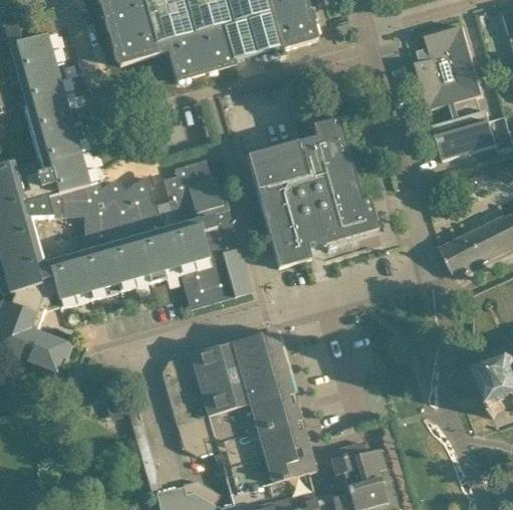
[(245,0),(261,53),(262,55),(277,51),(279,58),(285,56),(283,49),(317,40),(304,0),(100,0),(120,65),(168,52),(176,80),(235,63),(224,23),(157,42),(145,0),(245,0)]
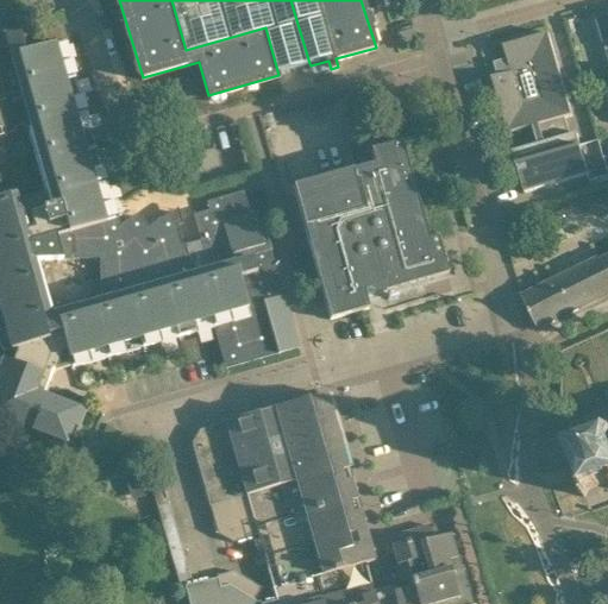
[(607,172),(607,165),(606,157),(600,137),(582,143),(578,130),(570,132),(565,114),(574,112),(549,30),(503,43),(507,57),(500,60),(497,64),(500,73),(491,74),(508,131),(540,121),(545,139),(513,149),(526,190),(588,172),(590,178),(607,172)]
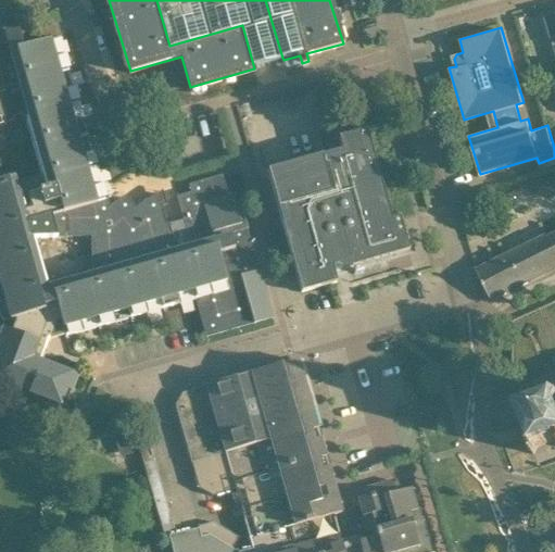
[(14,172),(0,175),(0,310),(2,317),(15,314),(16,316),(12,325),(3,322),(0,330),(0,375),(21,384),(22,383),(30,385),(29,387),(60,399),(66,385),(71,386),(77,369),(42,356),(50,336),(194,295),(204,329),(273,312),(252,240),(256,239),(250,217),(241,220),(234,191),(228,192),(223,173),(189,183),(189,184),(190,183),(192,189),(177,193),(184,217),(167,222),(159,190),(133,208),(124,195),(109,204),(106,201),(59,35),(22,46),(17,29),(4,34),(8,46),(0,48),(0,130),(5,134),(14,116),(12,110),(26,105),(27,111),(25,112),(41,167),(20,174),(25,190),(27,189),(32,202),(26,203),(22,185),(19,186),(14,172)]
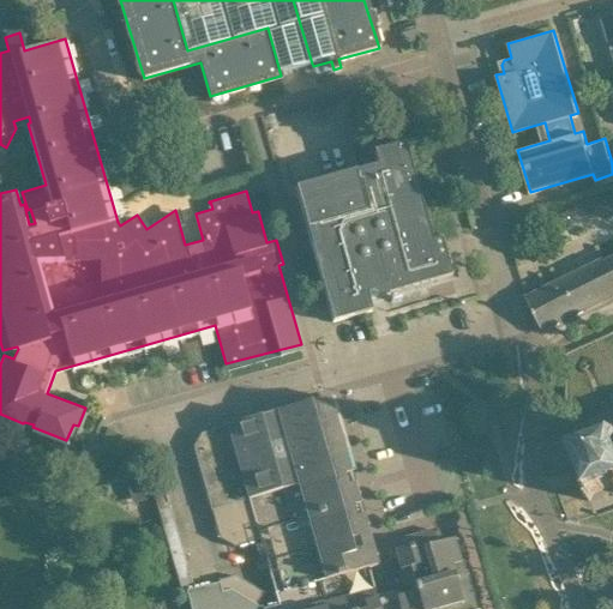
[(586,78),(589,90),(608,84),(606,73),(586,78)]
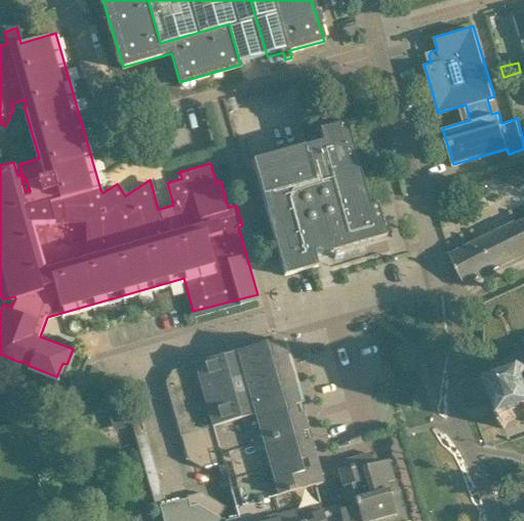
[(265,84),(265,86),(268,96),(280,93),(276,81),(265,84)]
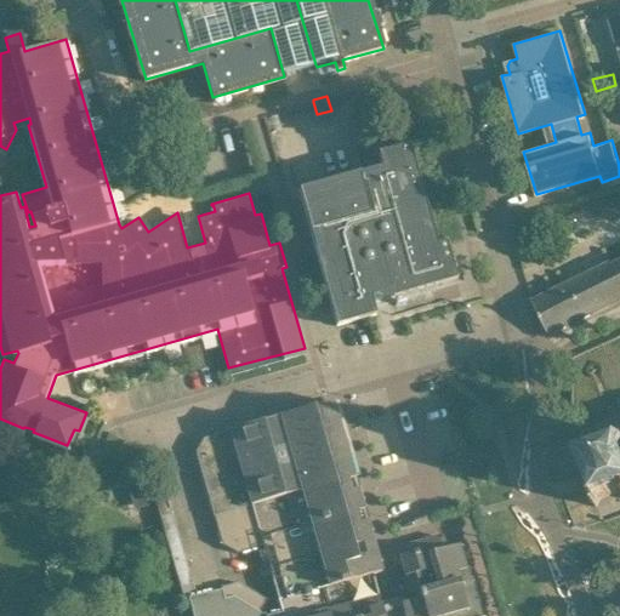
[(299,189),(316,247),(337,324),(377,313),(374,301),(442,281),(448,280),(458,277),(455,271),(447,239),(438,241),(410,143),(379,152),(382,165),(299,189)]
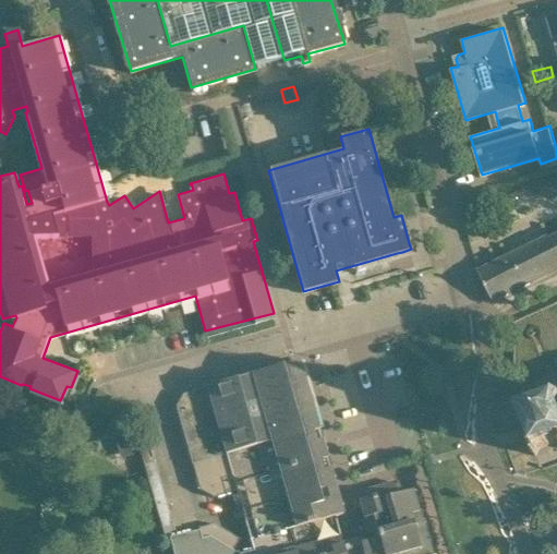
[(546,195),(556,189),(556,173),(540,183),(546,195)]
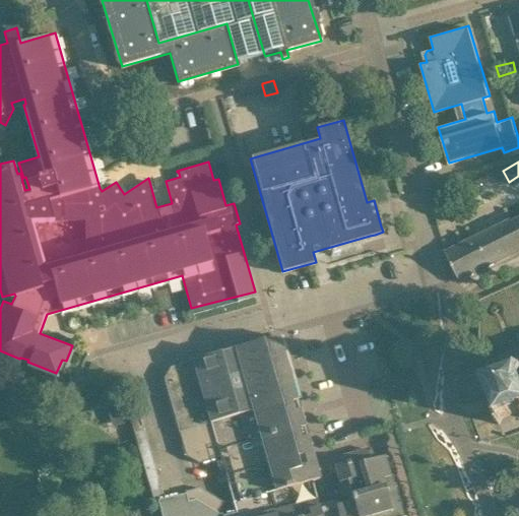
[(446,251),(451,262),(478,248),(480,252),(497,244),(503,257),(518,249),(518,236),(512,221),(510,218),(446,251)]
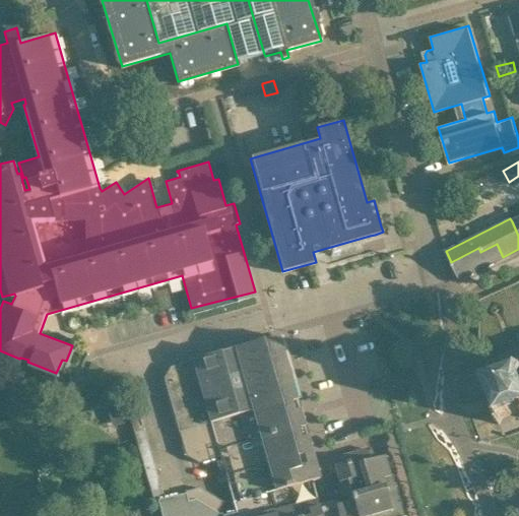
[(478,248),(451,262),(459,279),(503,257),(497,244),(480,252),(478,248)]
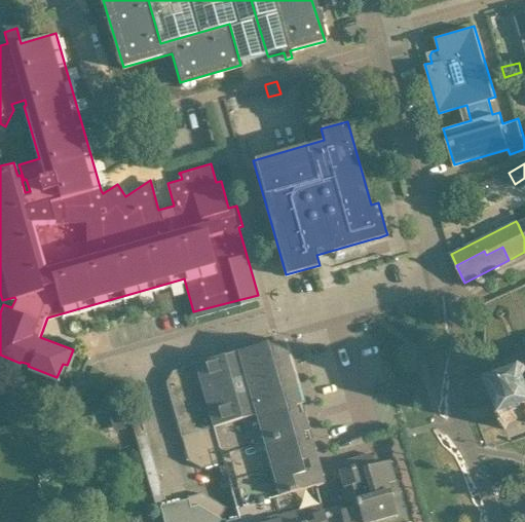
[(228,481),(237,515),(239,521),(286,521),(323,512),(314,483),(323,480),(282,337),(254,344),(252,338),(228,345),(229,351),(175,367),(176,370),(170,380),(166,381),(187,457),(200,464),(222,458),(226,472),(217,475),(219,484),(228,481)]
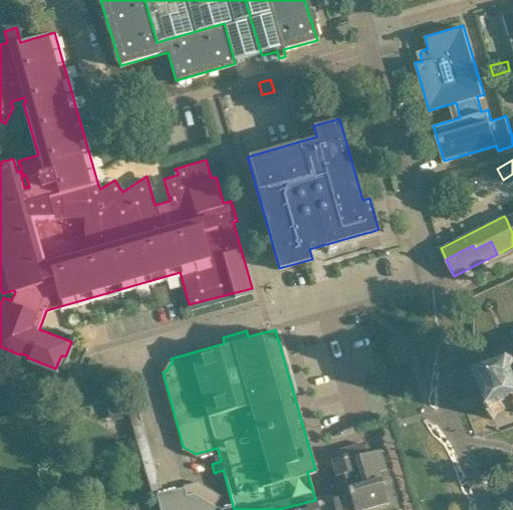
[(485,376),(477,372),(475,377),(481,381),(491,409),(489,414),(495,417),(498,410),(512,405),(512,352),(509,353),(508,350),(504,352),(505,355),(496,358),(500,370),(485,376)]
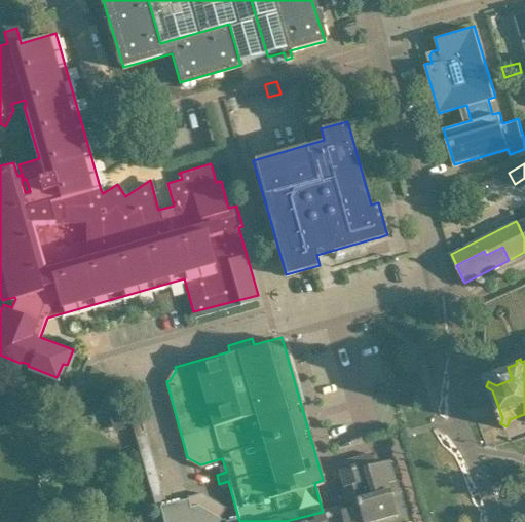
[(342,521),(399,521),(407,520),(399,488),(396,489),(387,459),(373,462),(370,451),(336,460),(342,485),(339,486),(345,507),(339,509),(342,521)]
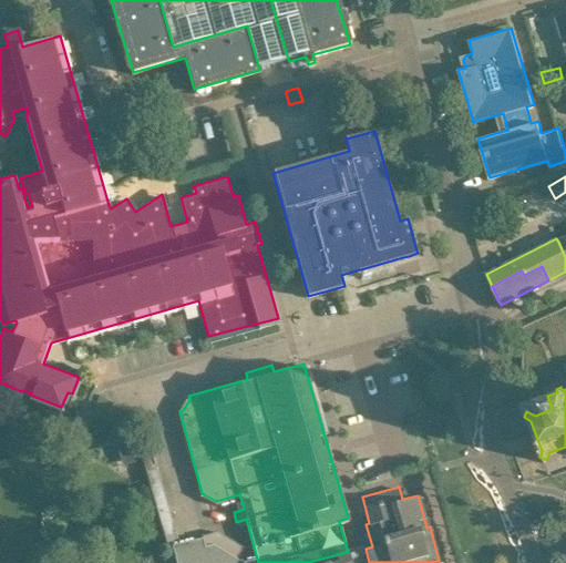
[(258,562),(256,555),(243,559),(243,560),(235,555),(243,543),(217,528),(201,532),(202,534),(171,542),(176,562),(258,562)]
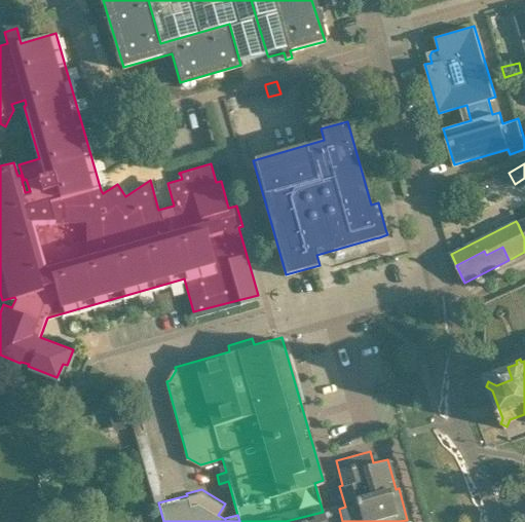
[(325,521),(323,512),(286,521),(325,521)]
